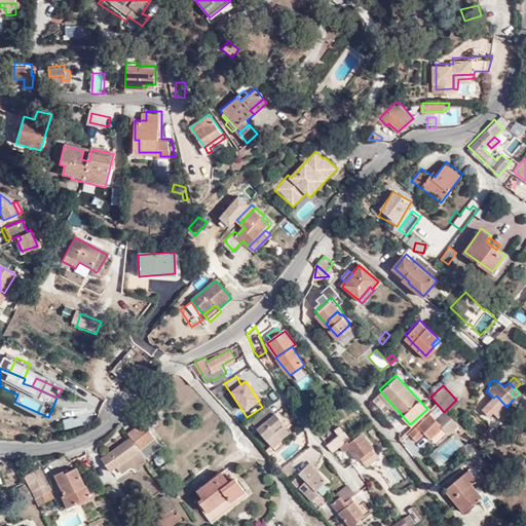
[(390,403),(379,389),(373,396),(384,408),(390,403)]
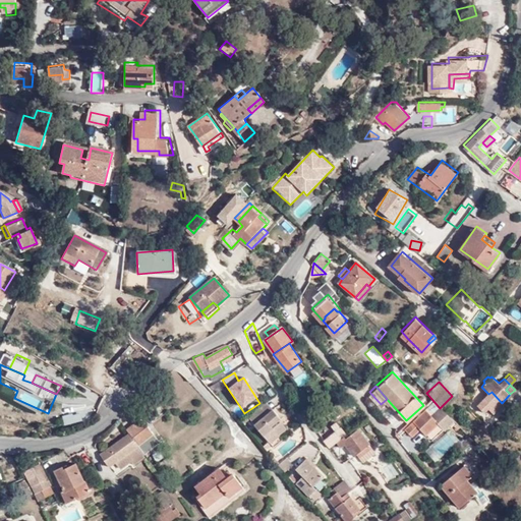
[(272,409),(266,401),(259,406),(266,413),(272,409)]
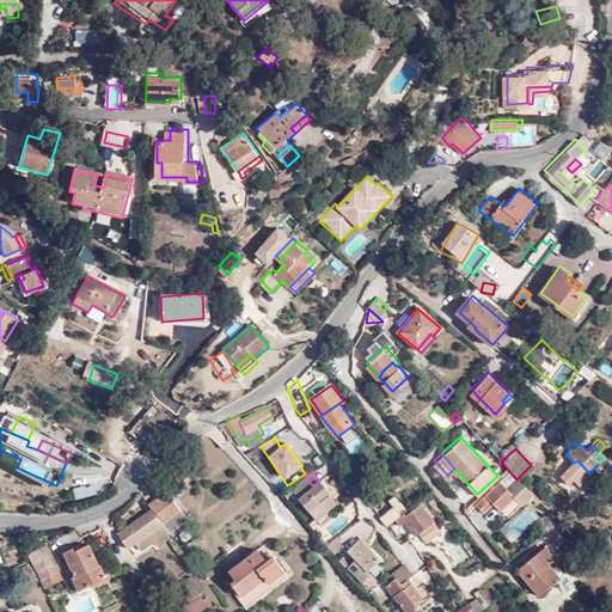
[(312,485),(305,477),(291,488),(312,515),(322,507),(325,510),(335,503),(330,497),(332,495),(319,481),(312,485)]
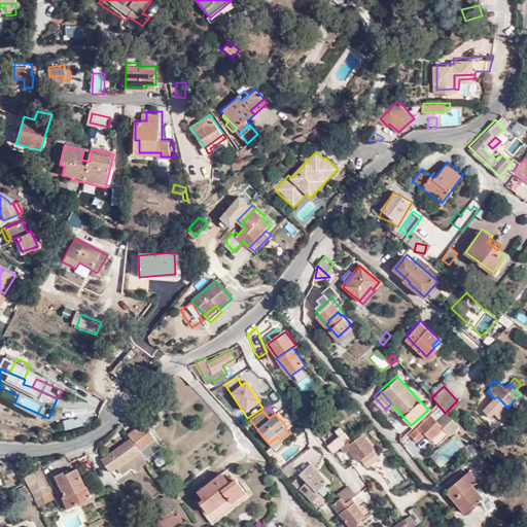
[(441,429),(427,415),(406,432),(413,442),(422,433),(428,441),(441,429)]
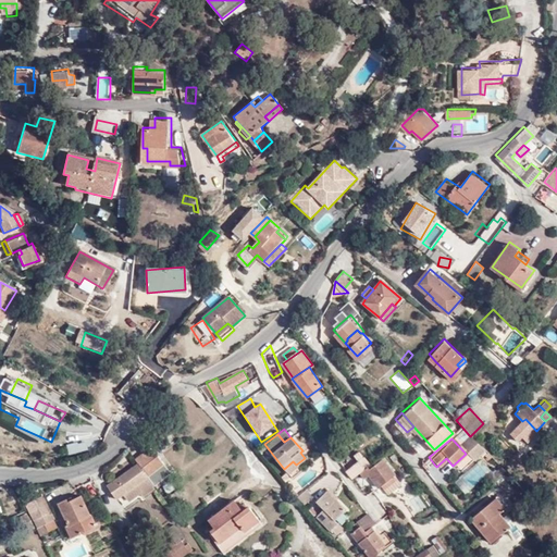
[(87,442),(66,445),(67,455),(88,452),(87,442)]
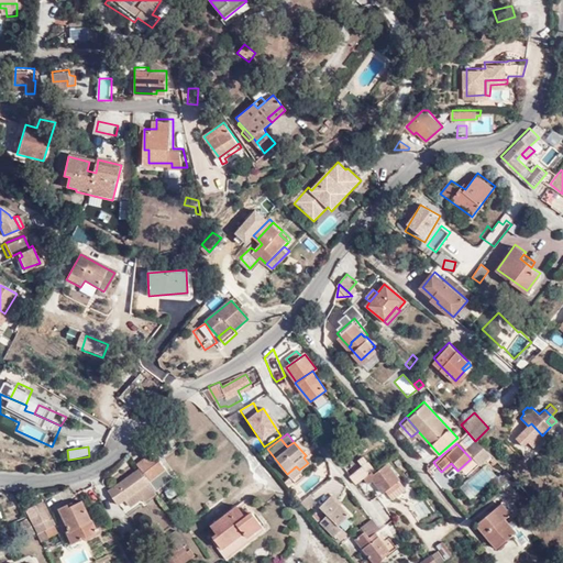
[(159,460),(153,451),(150,453),(135,463),(139,467),(155,490),(174,478),(159,460)]
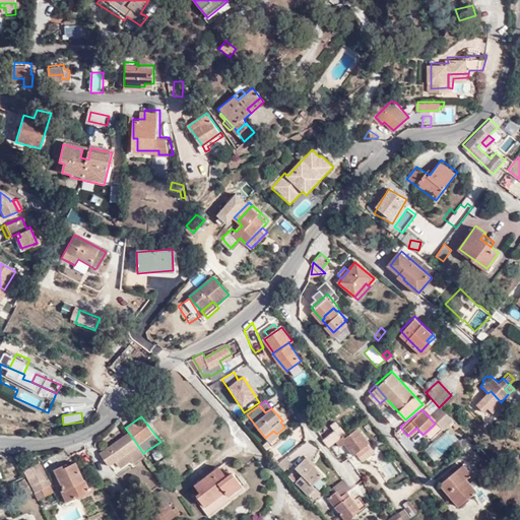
[(277,435),(276,434),(273,431),(265,438),(268,441),(277,435)]
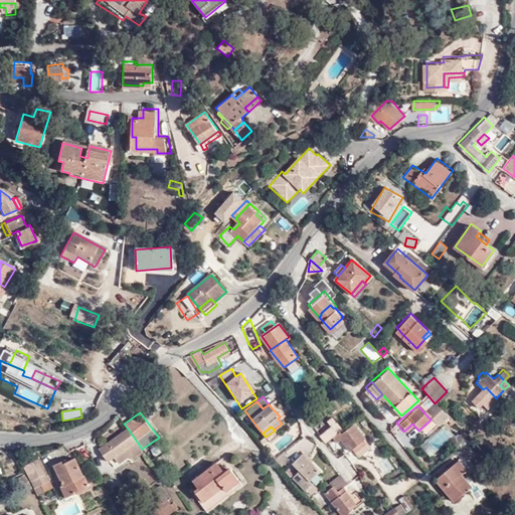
[(350,426),(340,435),(337,437),(339,440),(350,452),(362,442),(360,440),(361,439),(350,426)]
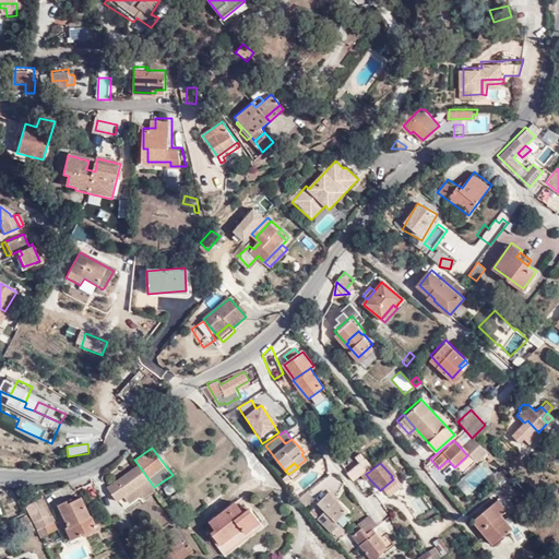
[(154,487),(138,464),(107,485),(117,499),(123,494),(135,486),(141,494),(143,497),(155,489),(154,487)]
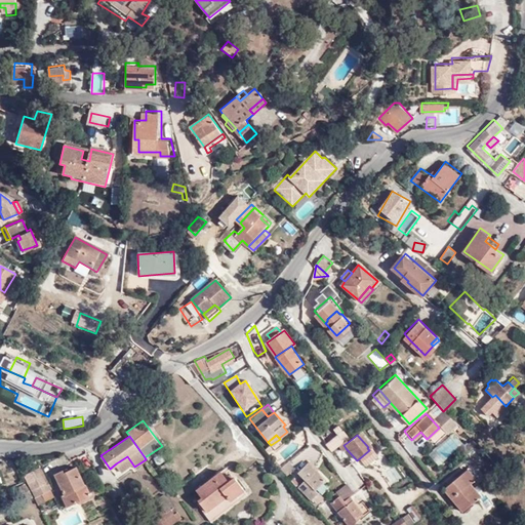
[(347,443),(344,440),(342,441),(335,446),(340,451),(346,448),(344,445),(347,443)]
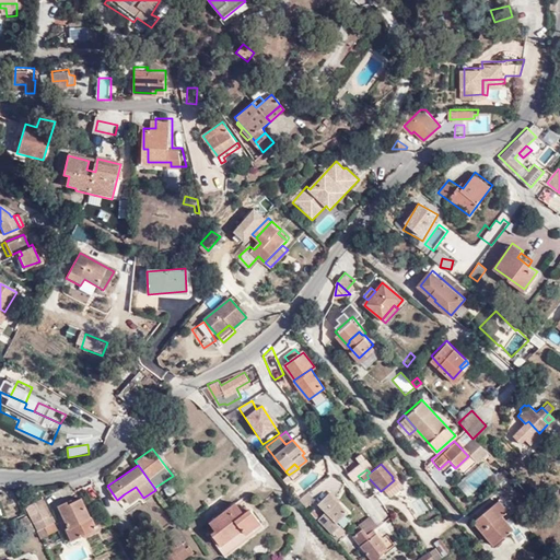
[(457,487),(467,497),(482,481),(473,471),(457,487)]
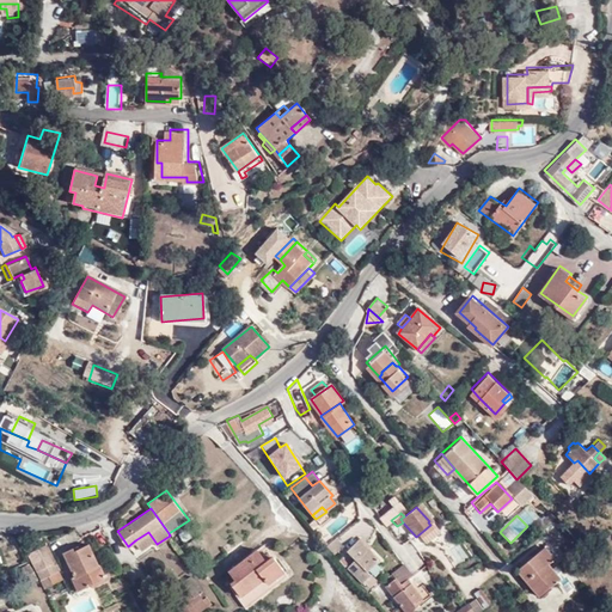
[(141,549),(154,540),(148,532),(135,540),(141,549)]
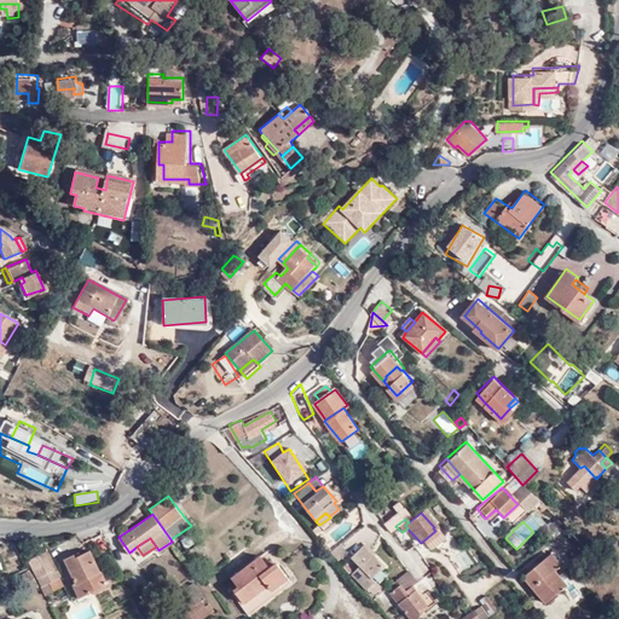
[(185,547),(191,557),(200,551),(194,542),(185,547)]
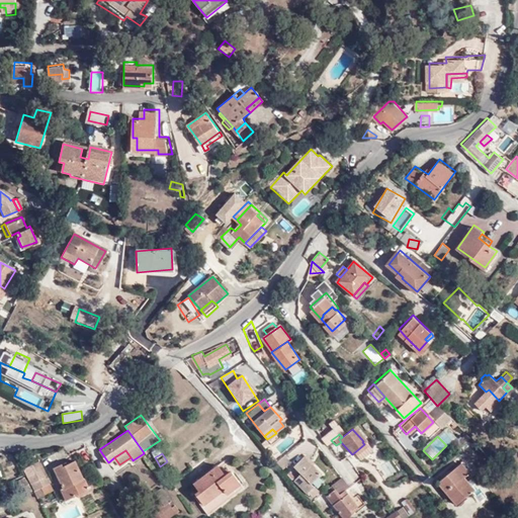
[(306,491),(312,486),(310,483),(320,473),(304,455),(293,464),(299,472),(292,479),(305,492),(306,491)]
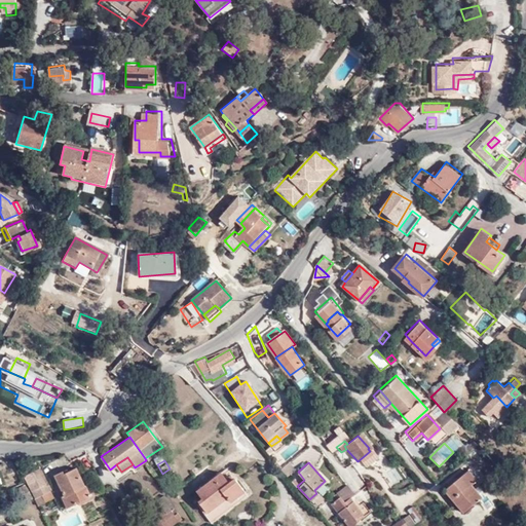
[(23,474),(37,501),(44,498),(43,497),(51,493),(37,465),(23,474)]
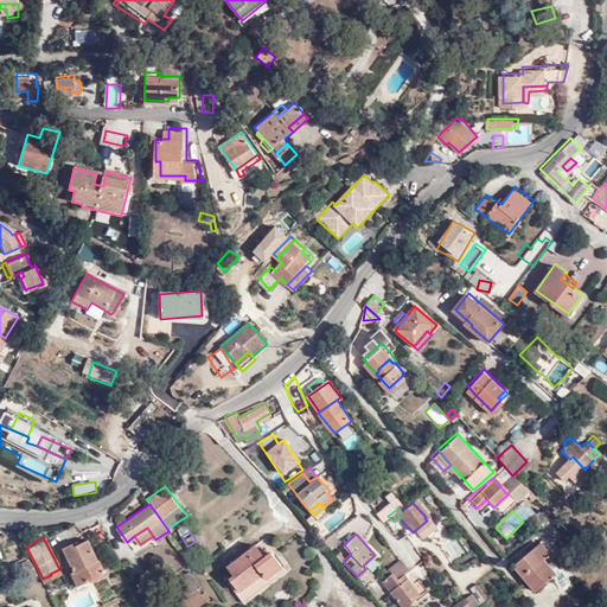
[(62,547),(74,569),(70,572),(76,585),(103,570),(96,558),(87,538),(74,544),(71,542),(62,547)]
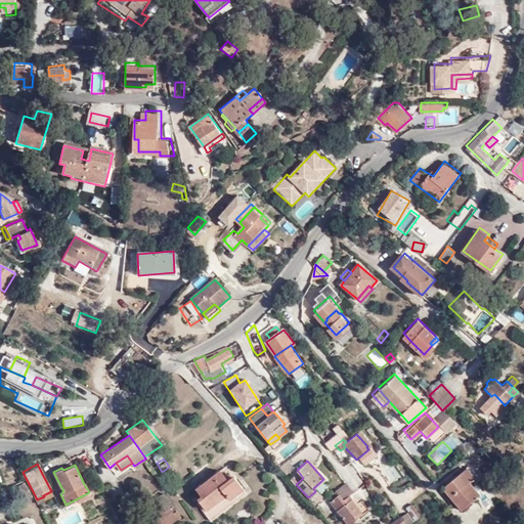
[(464,469),(439,489),(457,513),(477,496),(468,484),(473,480),(464,469)]
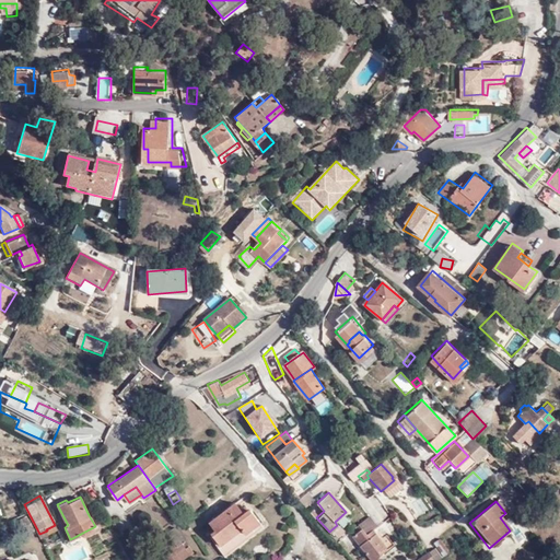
[(248,513),(247,513),(243,516),(240,513),(242,512),(236,504),(207,526),(212,534),(208,539),(222,559),(235,550),(229,540),(240,533),(243,538),(257,527),(248,513)]
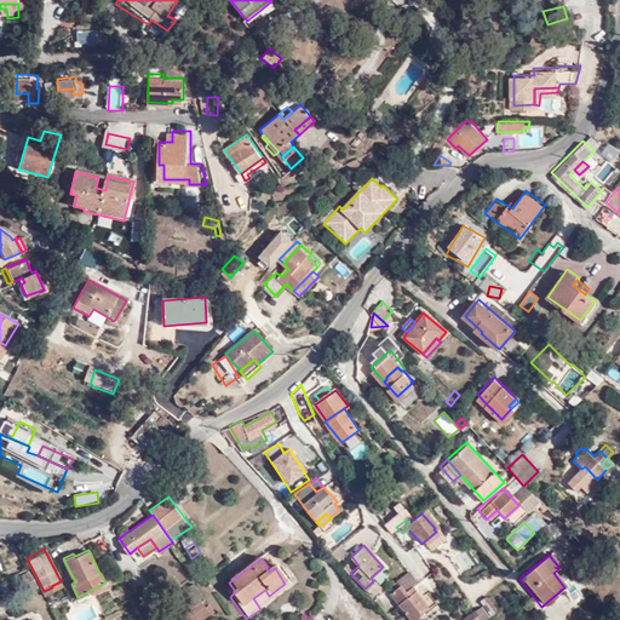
[(27,567),(17,572),(26,590),(35,585),(27,567)]
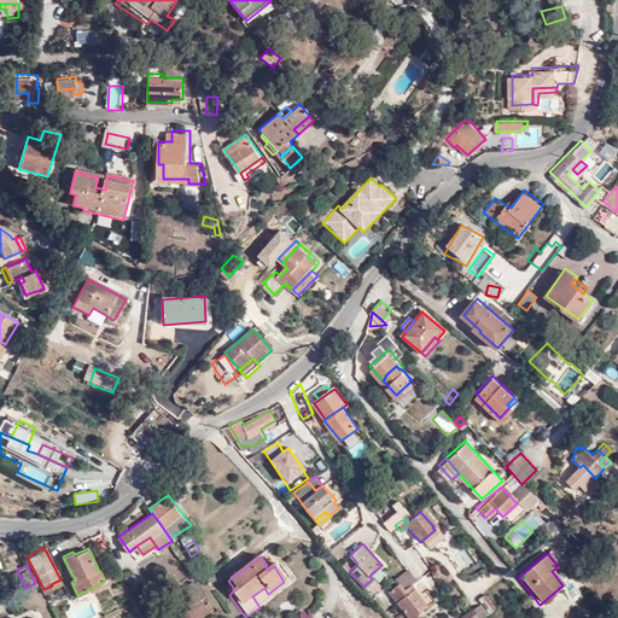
[(407,571),(395,583),(402,592),(404,595),(396,604),(408,617),(409,617),(418,612),(417,608),(424,602),(409,586),(415,579),(407,571)]
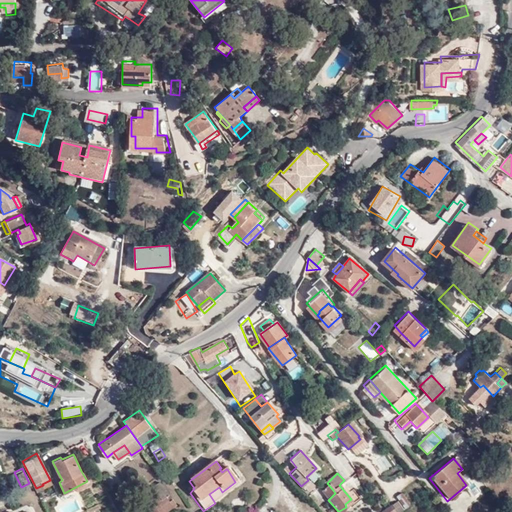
[(312,484),(308,480),(302,485),(305,490),(312,484)]
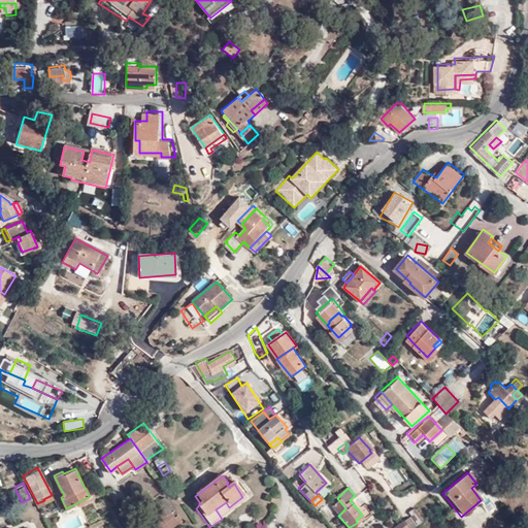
[(337,498),(335,496),(327,503),(335,512),(343,505),(337,498)]
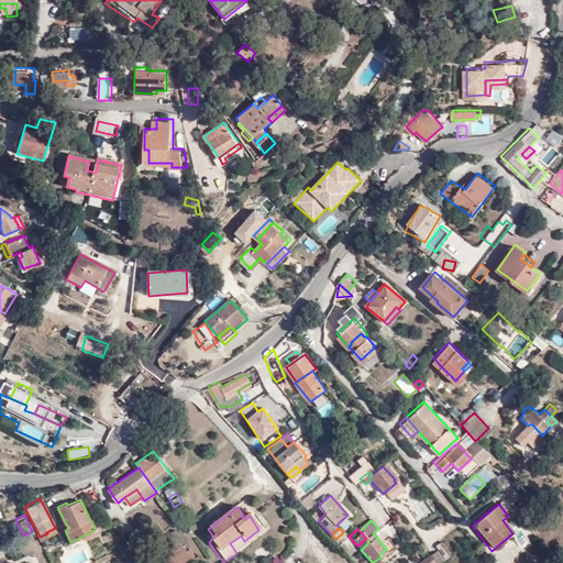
[(263,534),(258,530),(244,541),(241,536),(230,543),(236,553),(263,534)]
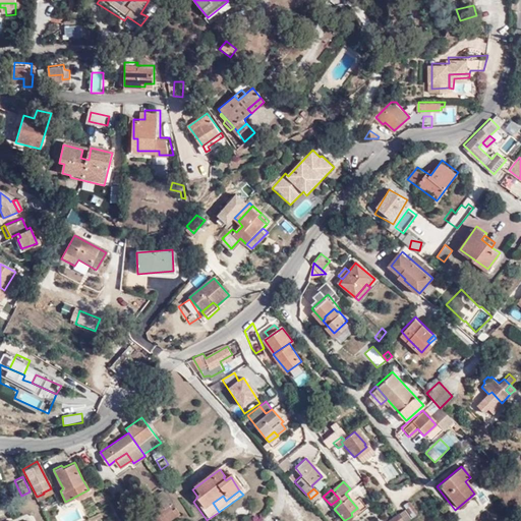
[(165,507),(168,504),(159,491),(151,498),(154,501),(156,504),(138,517),(140,520),(167,520),(173,518),(165,507)]
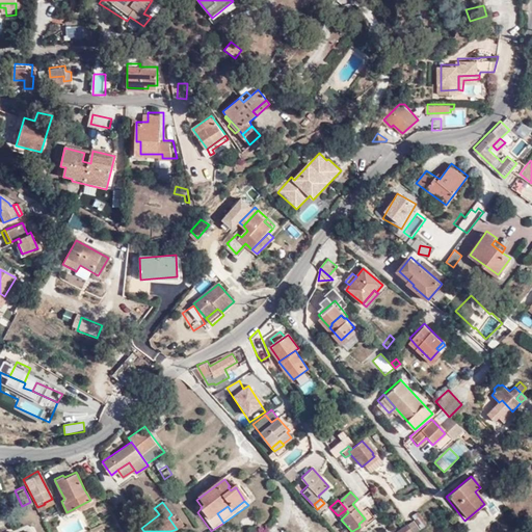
[(338,515),(341,520),(348,512),(346,509),(338,515)]
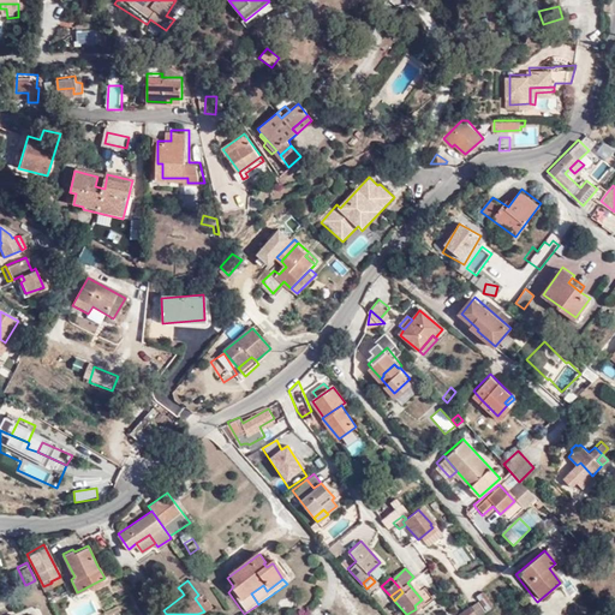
[(90,593),(65,605),(69,614),(95,614),(100,614),(90,593)]
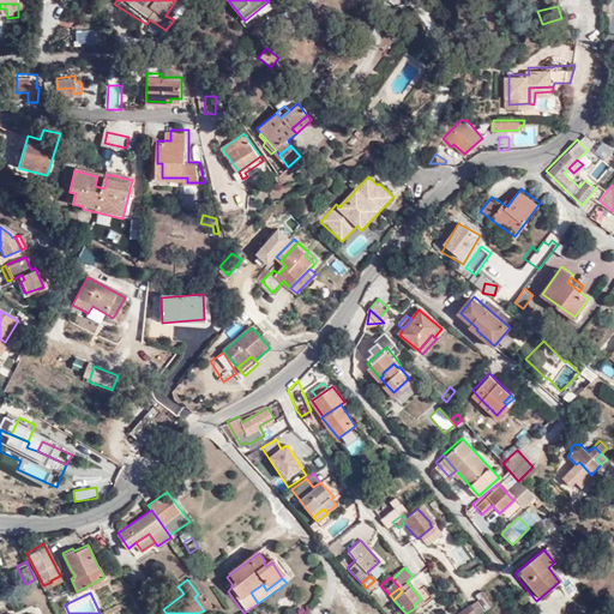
[(455,613),(470,613),(473,613),(476,613),(482,609),(481,607),(474,599),(455,613)]
